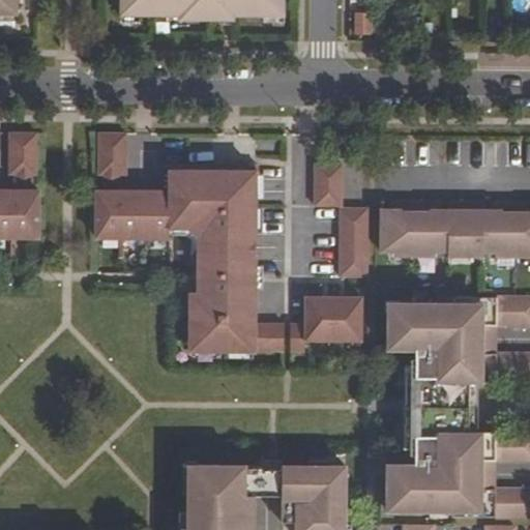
[(0,0),(0,16),(17,17),(16,0),(0,0)]
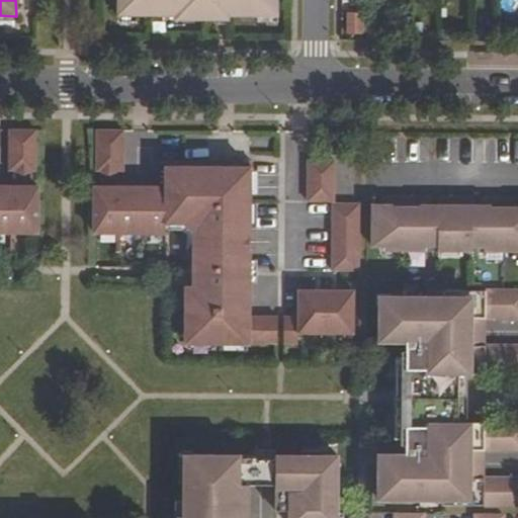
[(117,0),(118,16),(176,16),(176,20),(229,19),(229,15),(268,15),(268,10),(277,10),(277,0),(117,0)]
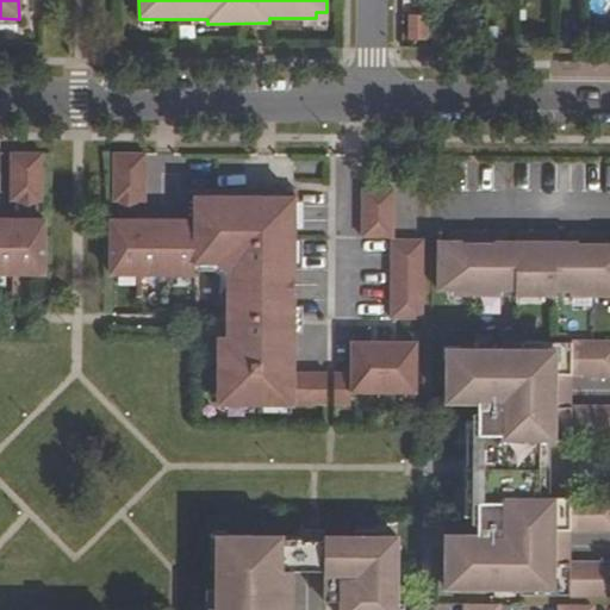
[(404,38),(427,39),(428,13),(404,12),(404,38)]
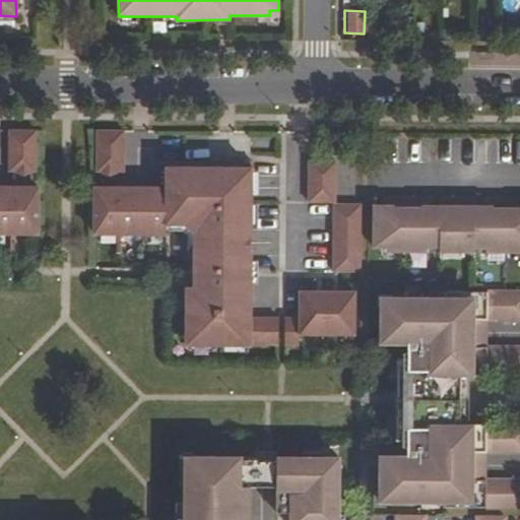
[(9,130),(9,172),(36,172),(37,130),(9,130)]
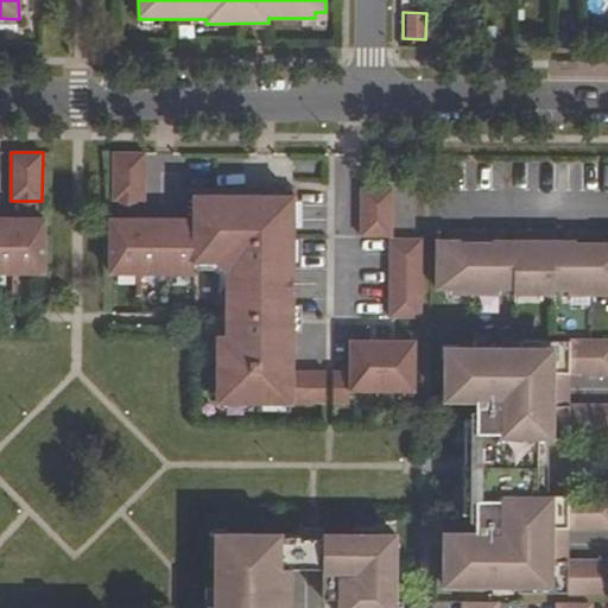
[(113,153),(113,201),(145,201),(145,153),(113,153)]
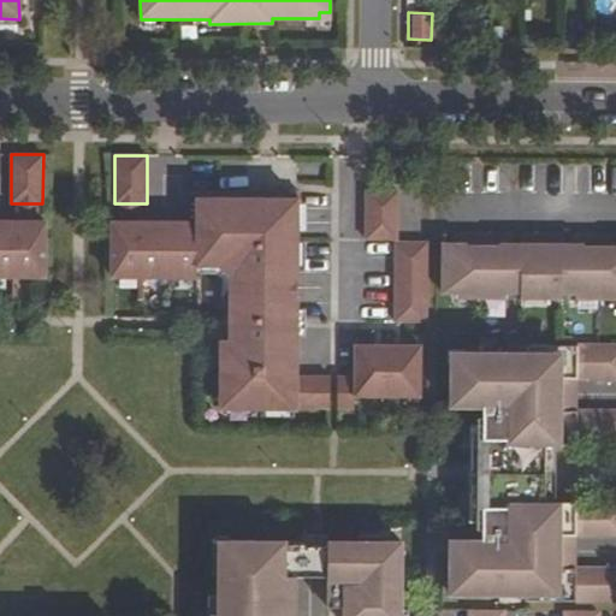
[(355,395),(421,395),(421,345),(355,344),(355,377),(297,375),(297,189),(264,189),(264,200),(247,199),(197,199),(196,223),(114,223),(112,223),(112,277),(114,277),(195,277),(195,265),(218,265),(230,276),(230,341),(220,341),(220,407),(296,408),(355,408),(355,395)]
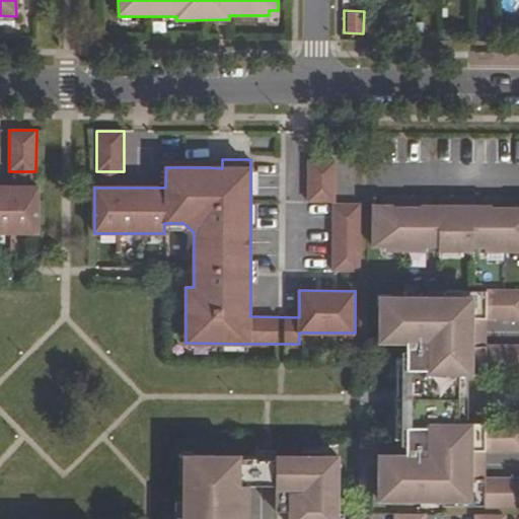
[(308,160),(308,201),(335,201),(336,160),(308,160)]
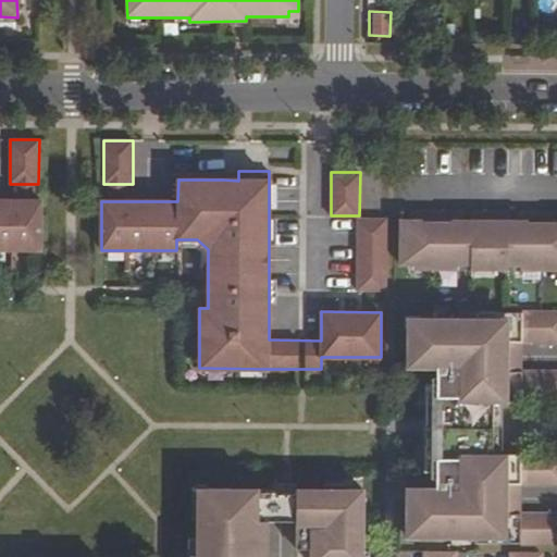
[(40,249),(40,200),(38,200),(0,200),(0,249),(38,249),(40,249)]
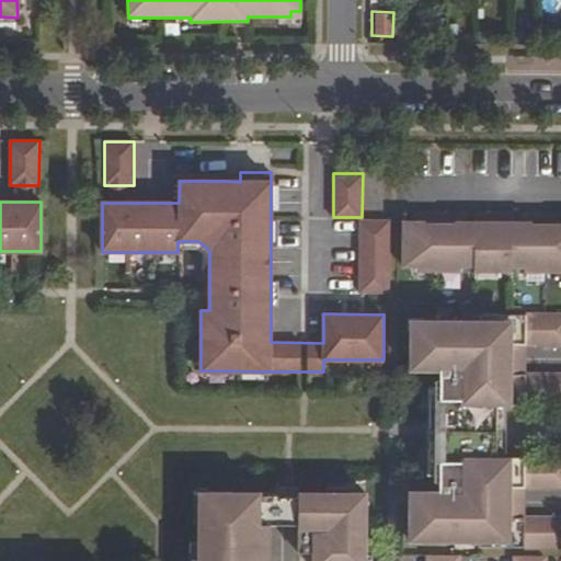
[(423,221),(403,221),(402,266),(418,267),(418,271),(439,272),(460,272),(460,267),(473,267),(473,272),(510,272),(510,267),(525,267),(525,272),(560,272),(560,215),(529,215),(529,222),(491,222),(491,215),(473,215),(473,222),(455,222),(455,215),(423,215),(423,221)]
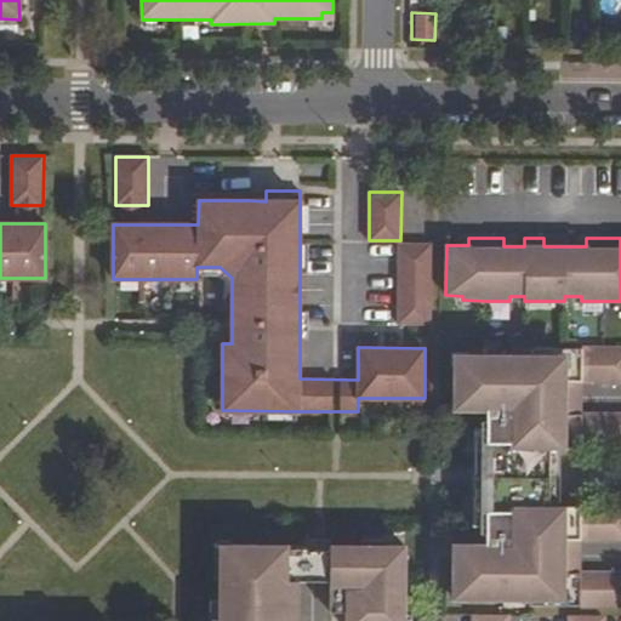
[(398,323),(429,323),(431,244),(399,243),(398,323)]
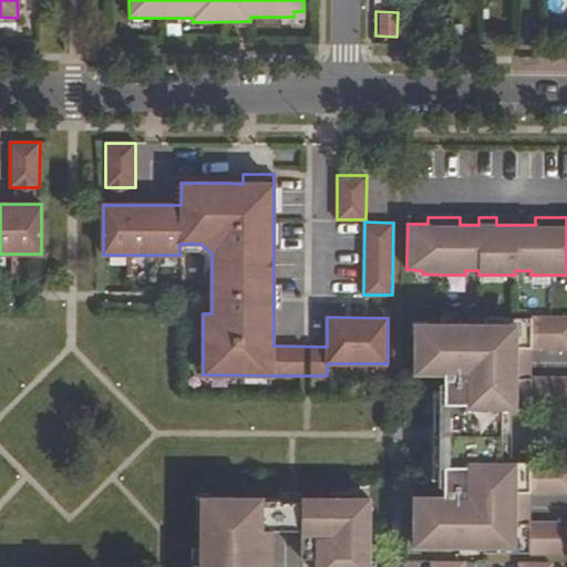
[(484,350),(566,349),(566,319),(485,319),(485,326),(484,343),(484,350)]
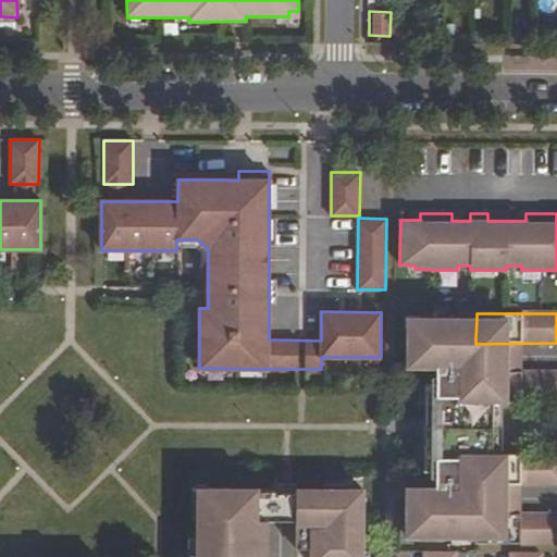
[(435,410),(435,418),(468,418),(468,413),(490,415),(490,401),(475,401),(477,395),(475,372),(475,367),(469,367),(468,354),(475,353),(475,344),(475,337),(477,320),(418,320),(418,331),(407,331),(407,368),(436,368),(436,385),(424,385),(424,410),(435,410)]
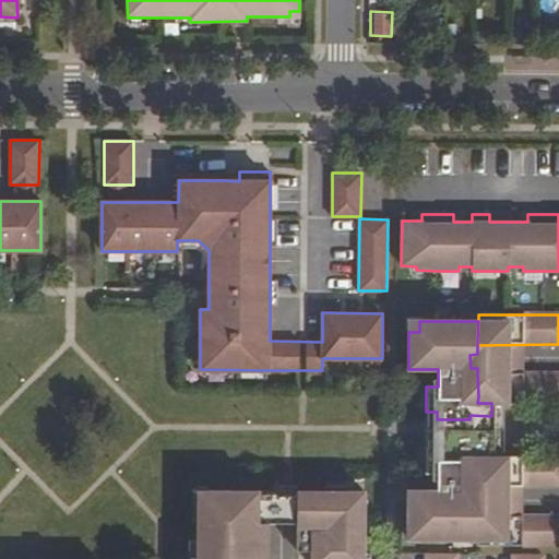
[(477,403),(558,402),(558,372),(477,373),(478,396),(477,403)]
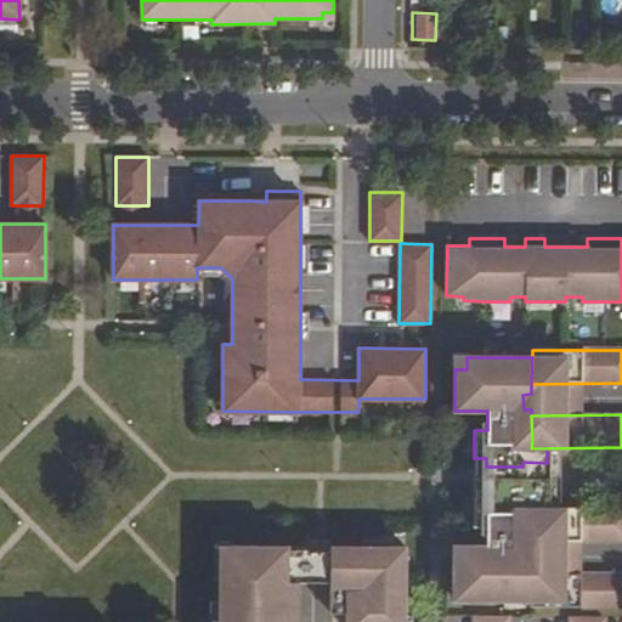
[(486,488),(522,488),(522,467),(486,467),(486,488)]
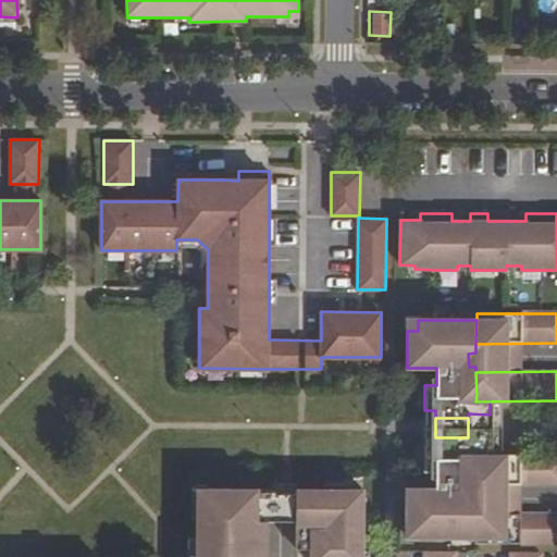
[(435,489),(406,489),(406,525),(417,525),(417,536),(474,536),(474,514),(474,504),(469,504),(469,490),(475,490),(475,485),(475,479),(475,456),(490,456),(490,443),(468,443),(468,437),(435,437),(435,446),(424,446),(424,471),(435,471),(435,489)]
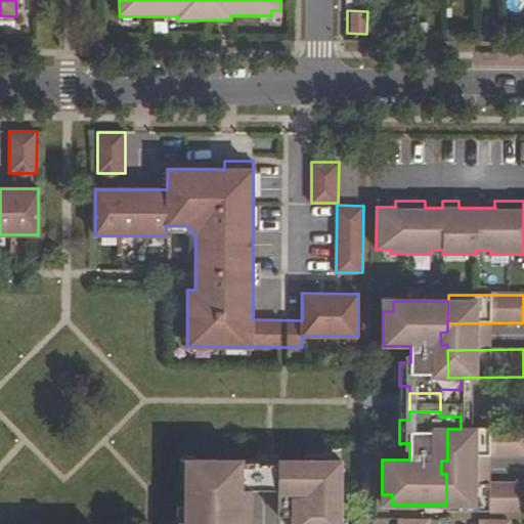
[(447,456),(523,457),(523,429),(461,429),(447,429),(447,450),(447,456)]
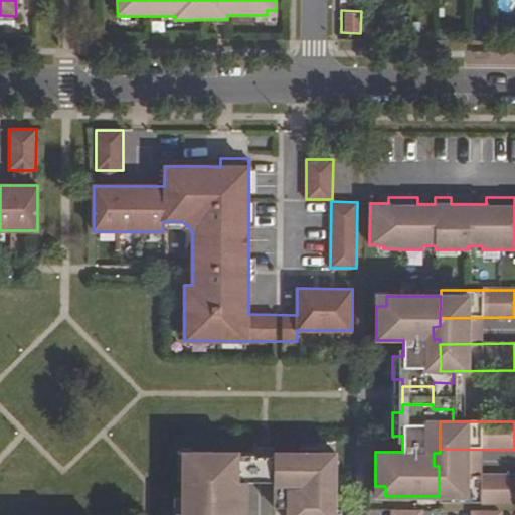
[(177,514),(246,514),(247,481),(247,453),(183,452),(183,498),(183,513),(177,513),(177,514)]
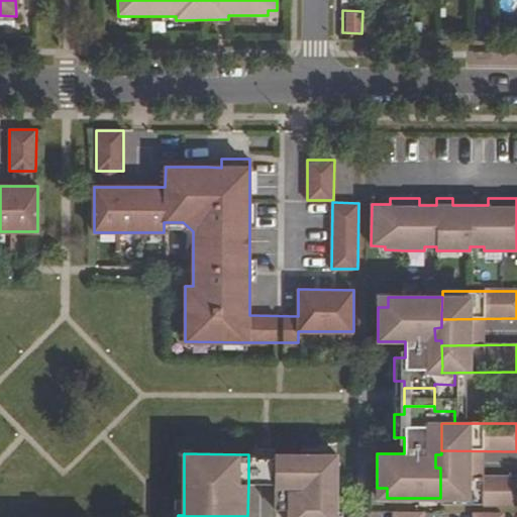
[(248,483),(275,483),(275,454),(248,454),(248,483)]
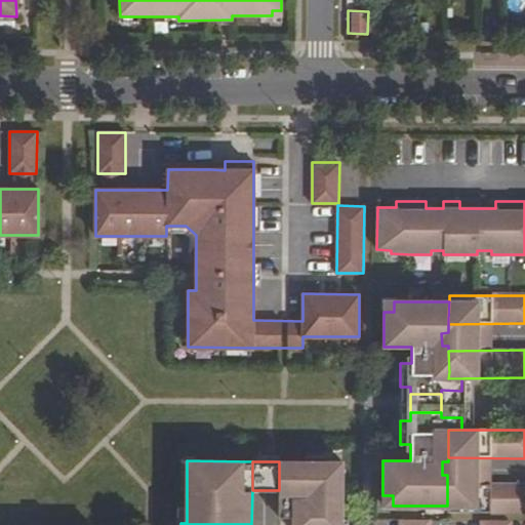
[(342,461),(279,461),(279,490),(279,517),(293,517),(292,524),(348,524),(348,519),(341,520),(342,461)]
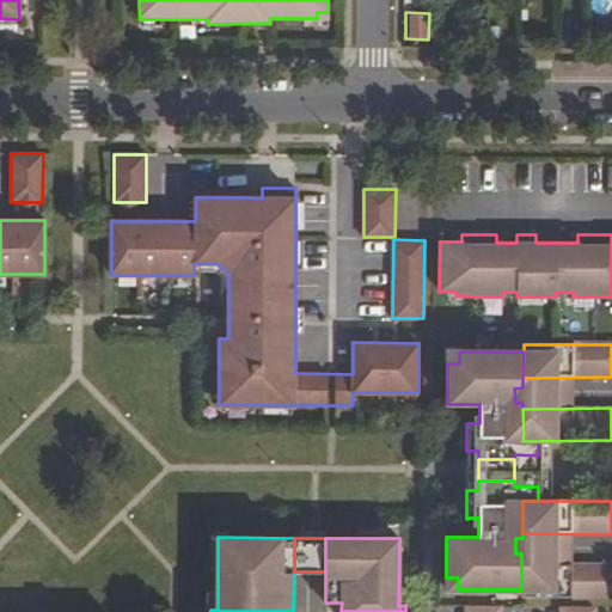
[(521,597),(611,597),(611,564),(521,564),(521,589),(521,597)]
